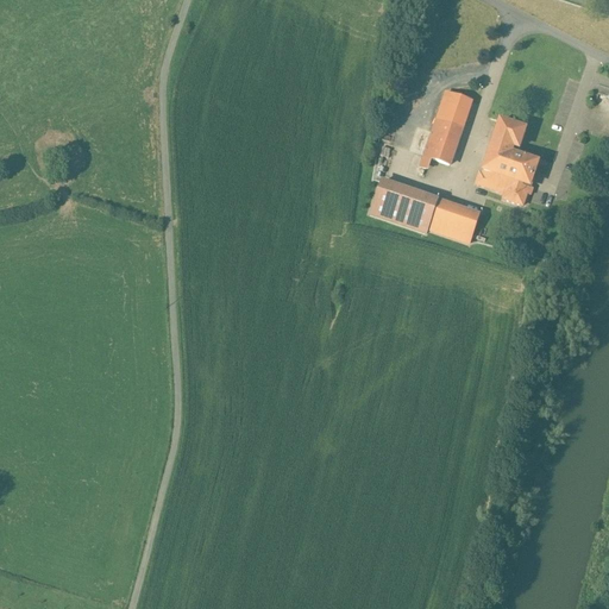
[(458,117),(446,113),(443,125),(454,129),(458,117)]
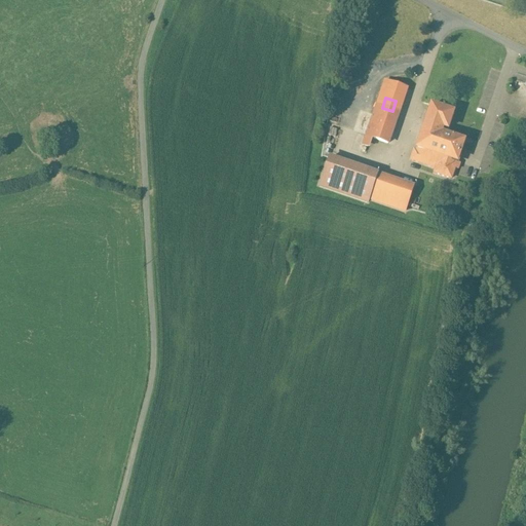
[(377,106),(364,147),(368,149),(372,139),(382,108),(377,106)]
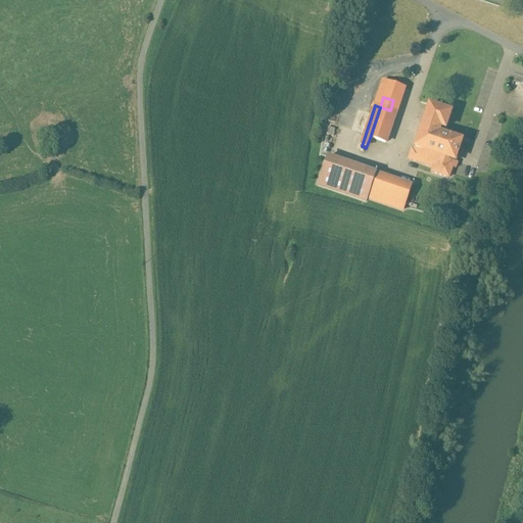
[(444,129),(450,113),(429,106),(424,122),(440,128),(444,129)]
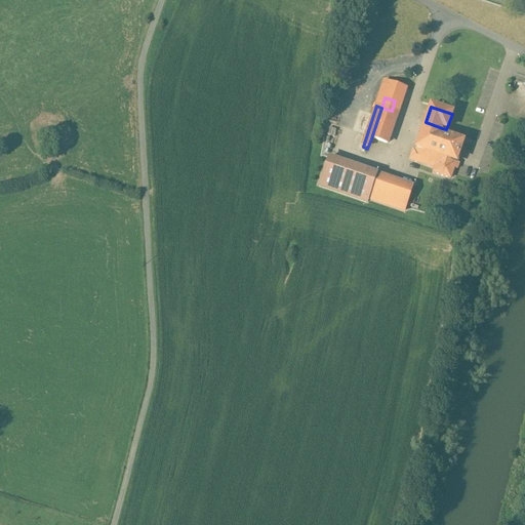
[(381,108),(371,138),(387,144),(398,113),(392,111),(381,108)]
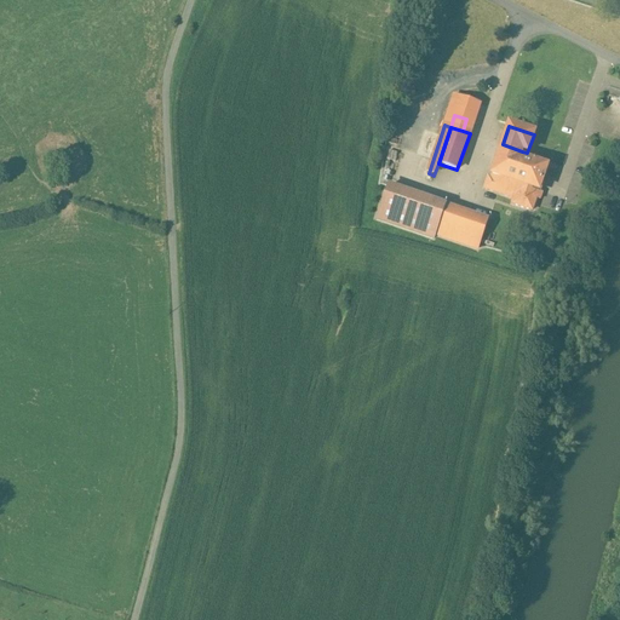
[(546,168),(520,159),(522,151),(503,144),(492,176),(539,191),(546,168)]
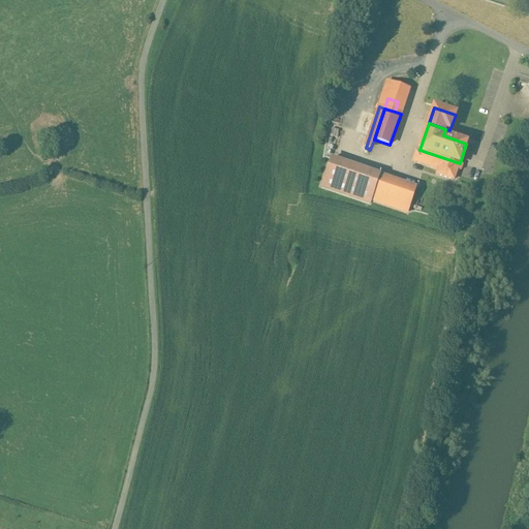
[(460,163),(419,150),(418,152),(416,152),(413,161),(438,169),(437,175),(454,180),(460,163)]
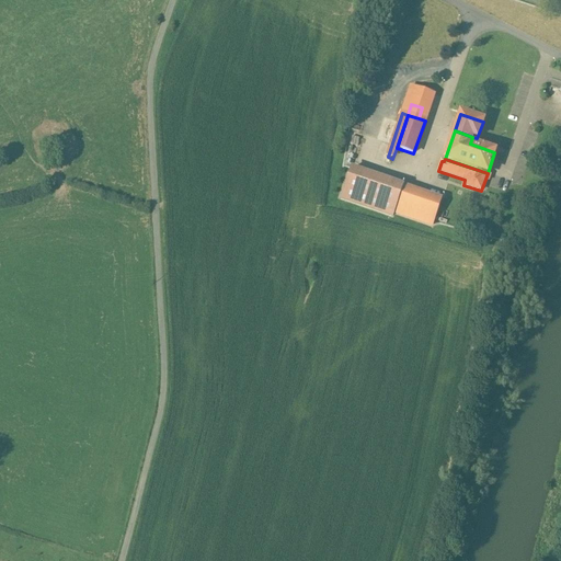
[(402,186),(352,170),(341,199),(392,217),(393,214),(393,213),(402,186)]
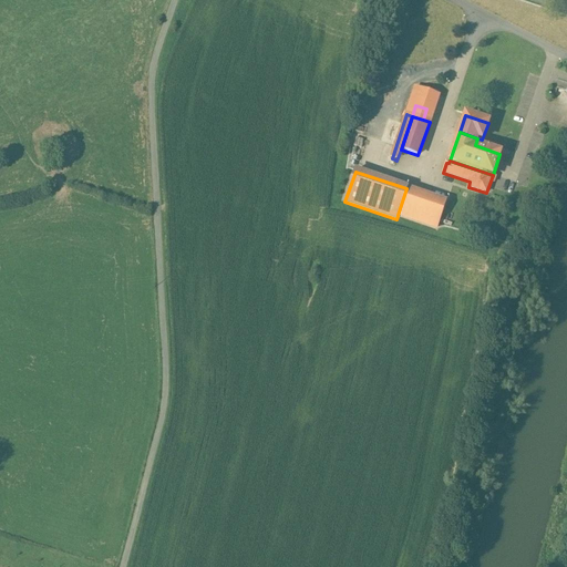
[(445,203),(406,188),(398,215),(398,216),(436,228),(445,203)]
